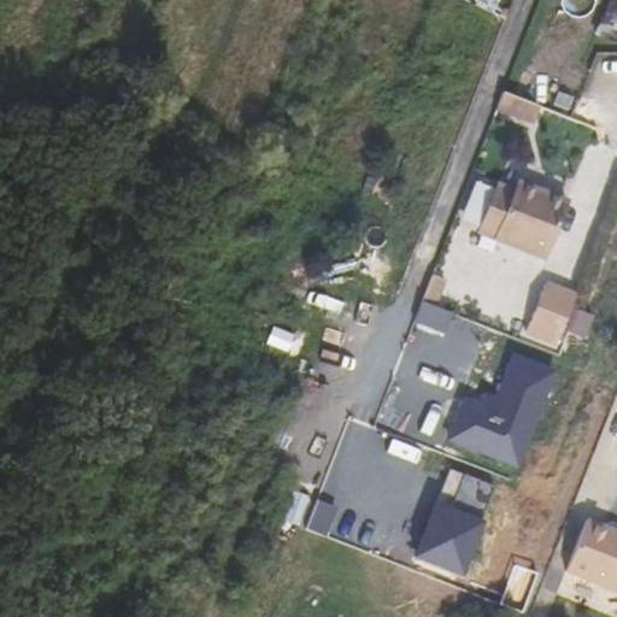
[(616,40),(616,0),(607,0),(599,24),(597,23),(593,31),(616,40)]
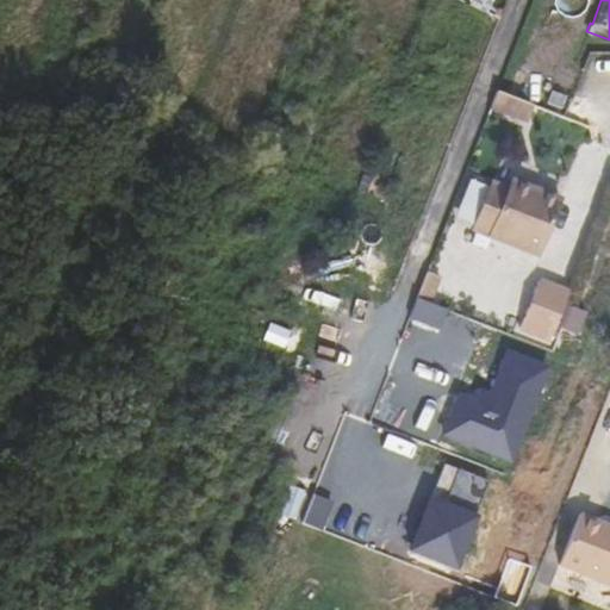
[(560,198),(512,179),(502,204),(485,198),(472,229),(487,234),(487,235),(537,255),(560,198)]
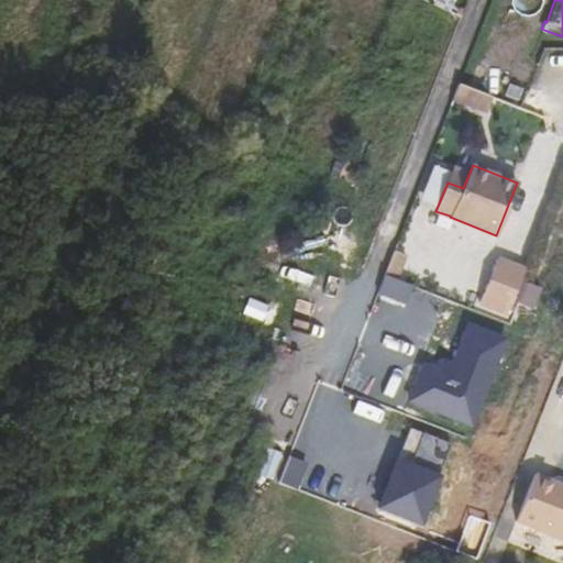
[(525,268),(497,257),(478,302),(506,313),(525,268)]
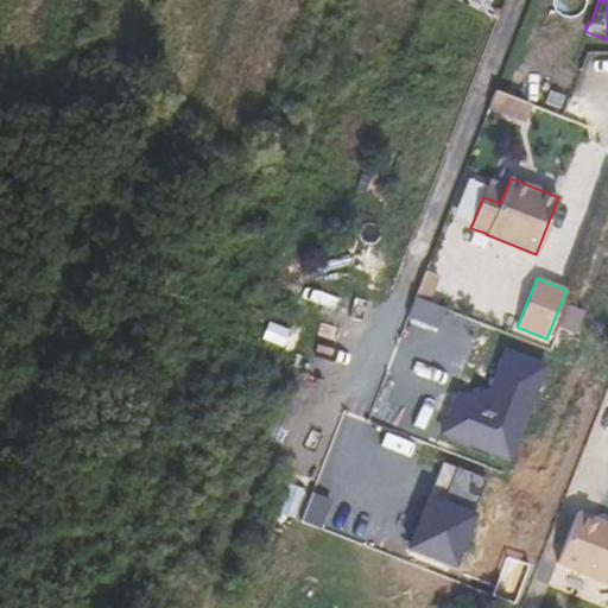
[(438,441),(480,321),(415,297),(372,418),(438,441)]
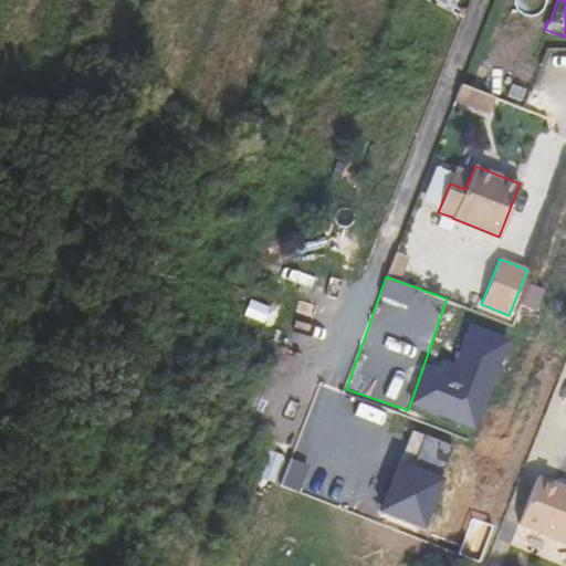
[(444,478),(400,460),(380,510),(426,526),(444,478)]
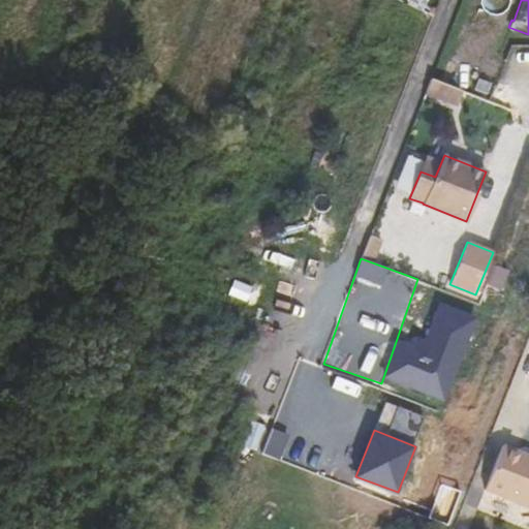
[(528,453),(504,444),(486,490),(528,506),(528,453)]
